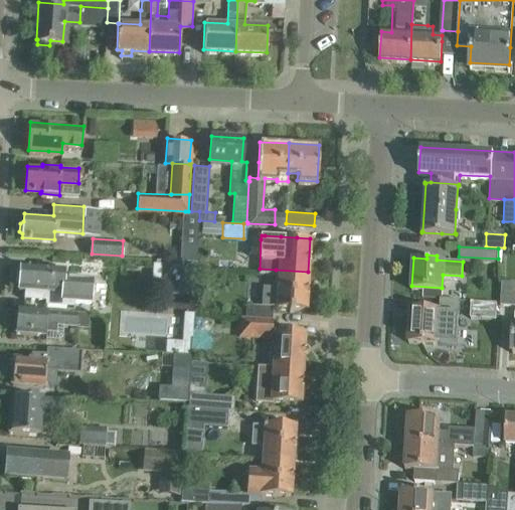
[(191,258),(183,258),(161,257),(161,261),(152,260),(151,281),(166,282),(165,289),(170,289),(170,292),(191,293),(191,258)]
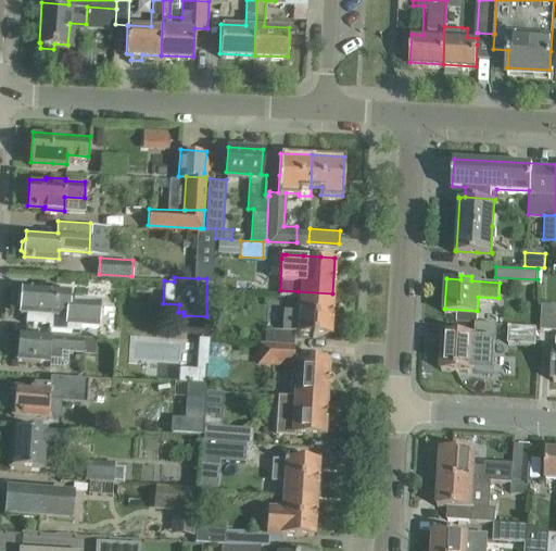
[(22,284),(22,289),(19,289),(17,299),(21,299),(20,311),(65,313),(64,322),(96,324),(99,325),(101,298),(70,296),(70,288),(22,284)]
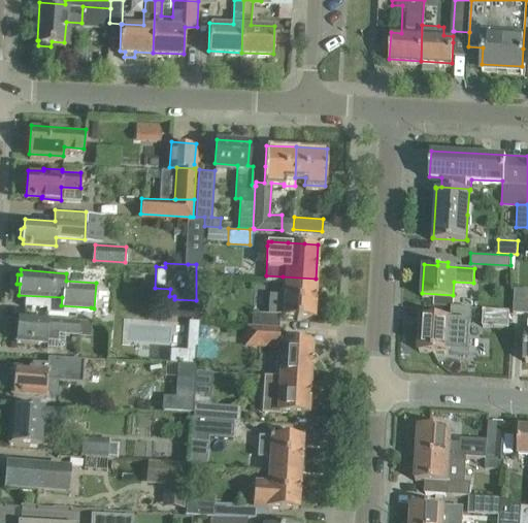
[(316,279),(282,276),(282,290),(286,290),(286,293),(270,292),(269,312),(253,311),(252,324),(278,325),(279,312),(284,312),(284,314),(297,314),(296,316),(300,316),(300,315),(312,315),(316,279)]
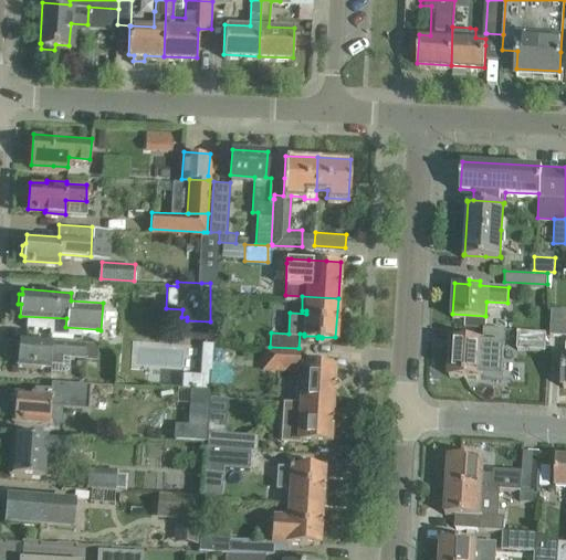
[(565,333),(565,306),(551,306),(549,333),(565,333)]
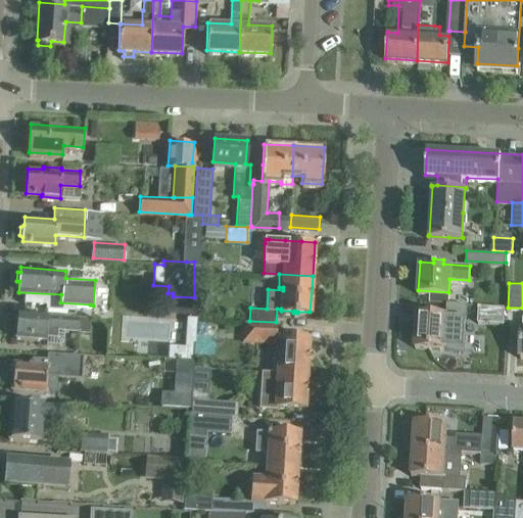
[(466,347),(469,301),(449,301),(449,314),(430,314),(417,313),(415,344),(466,347)]
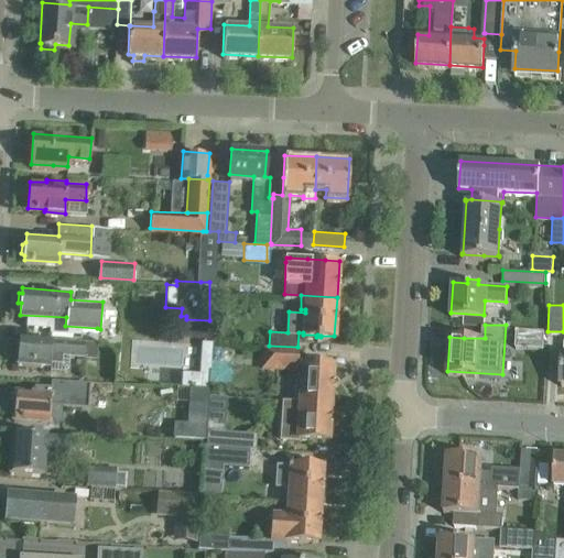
[(517,327),(514,345),(520,345),(543,347),(544,329),(517,327)]
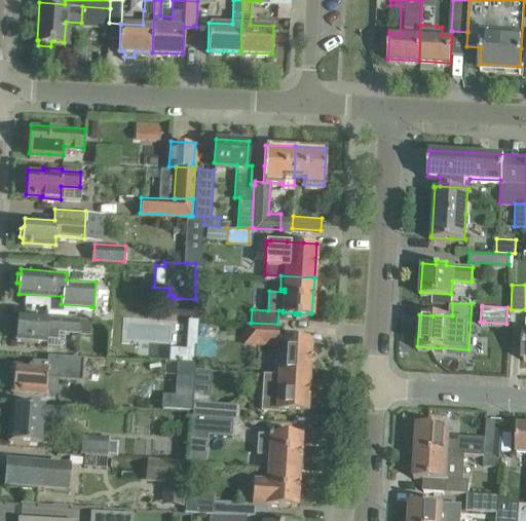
[(17,312),(15,337),(36,338),(46,339),(46,342),(60,343),(63,340),(64,330),(89,332),(91,318),(48,314),(28,313),(17,312)]
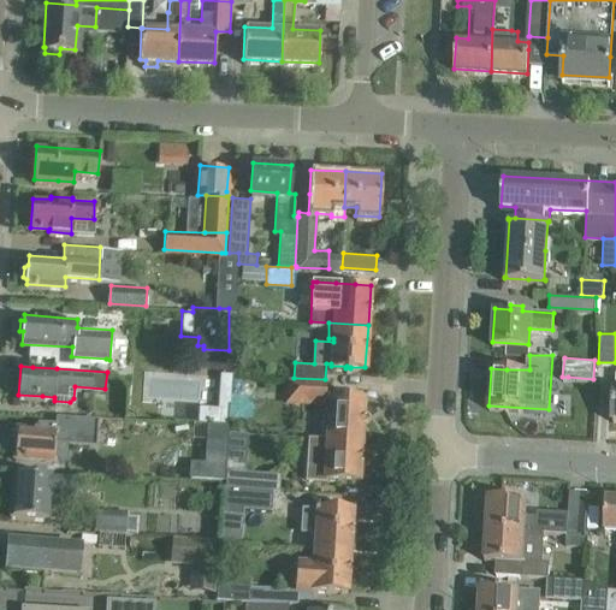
[(219,369),(217,403),(219,404),(219,419),(227,420),(231,369),(219,369)]
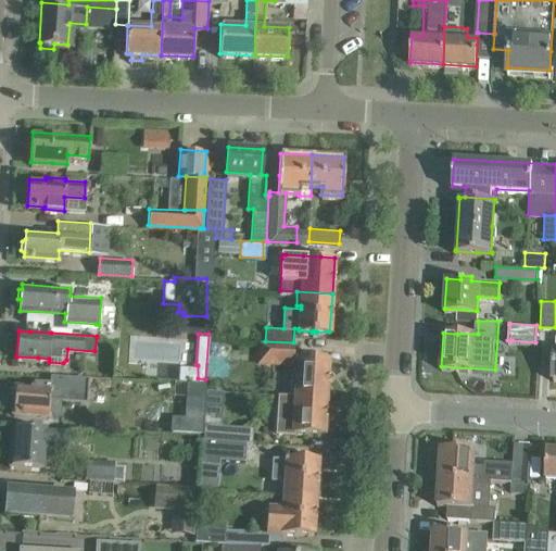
[(293,342),(265,341),(258,340),(257,362),(292,364),(293,342)]
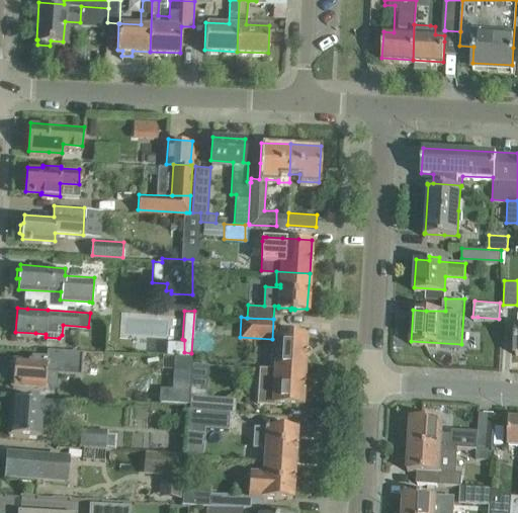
[(271,365),(304,367),(306,333),(285,332),(277,331),(276,342),(272,342),(271,365)]
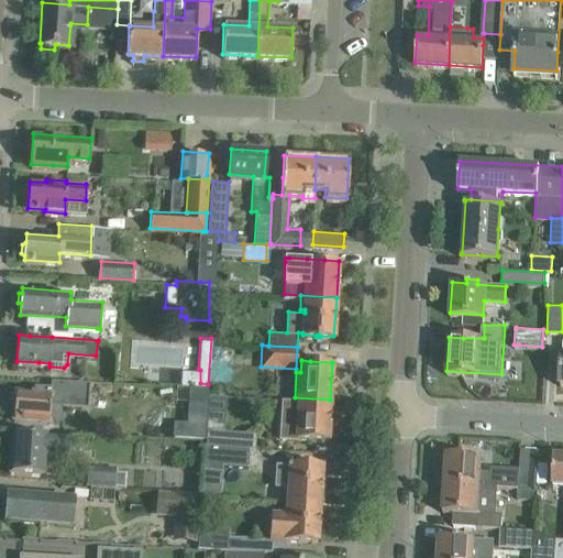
[(67,381),(67,380),(51,379),(51,385),(35,384),(34,391),(15,390),(13,417),(35,418),(62,420),(63,403),(66,404),(66,403),(89,404),(90,382),(67,381)]
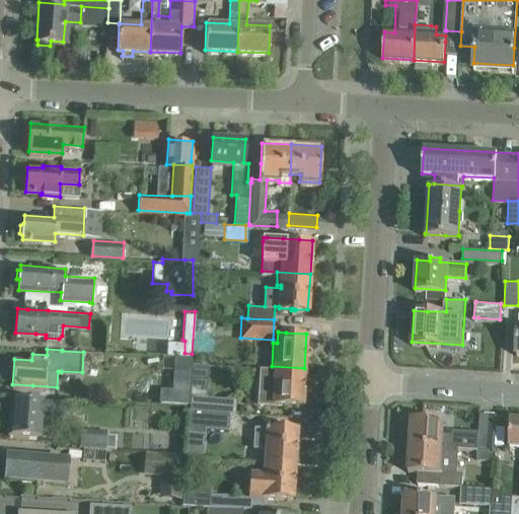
[(195,363),(192,379),(209,379),(209,364),(195,363)]
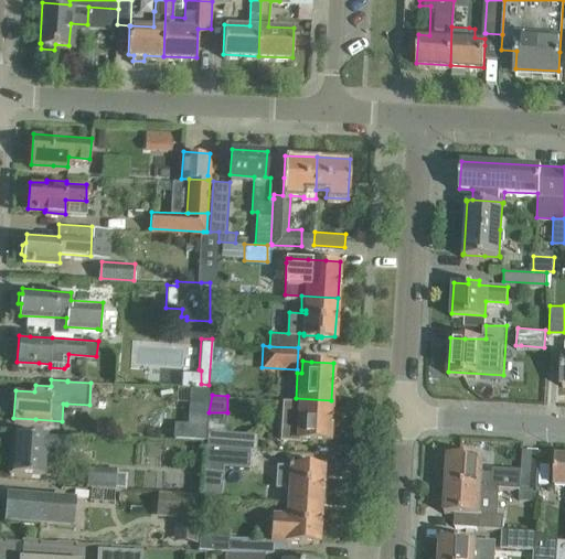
[(331,400),(296,398),(295,414),(299,414),(298,437),(329,439),(331,400)]
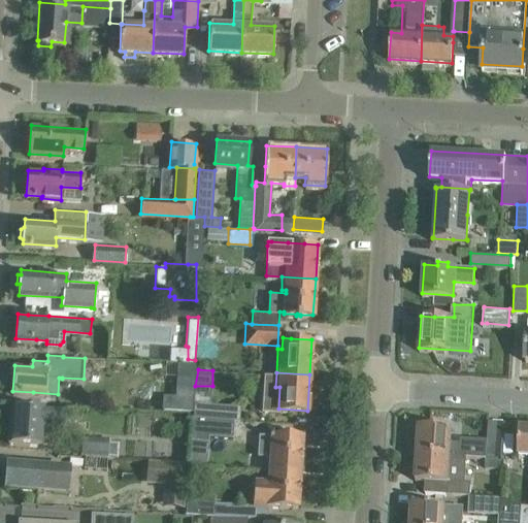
[(193,416),(202,416),(236,419),(239,419),(240,404),(194,401),(193,416)]
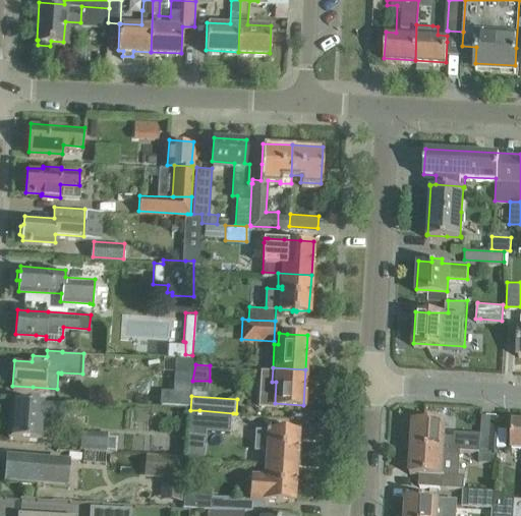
[(61,403),(32,400),(11,399),(9,435),(43,438),(44,417),(60,418),(61,403)]
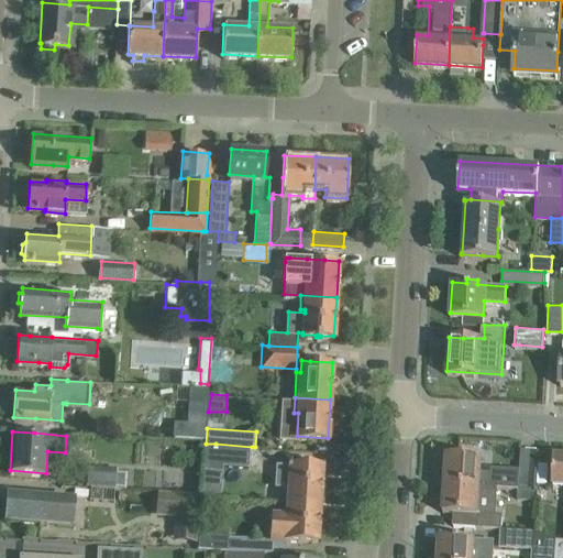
[(206,444),(203,467),(222,469),(223,463),(250,466),(252,447),(216,444),(206,444)]
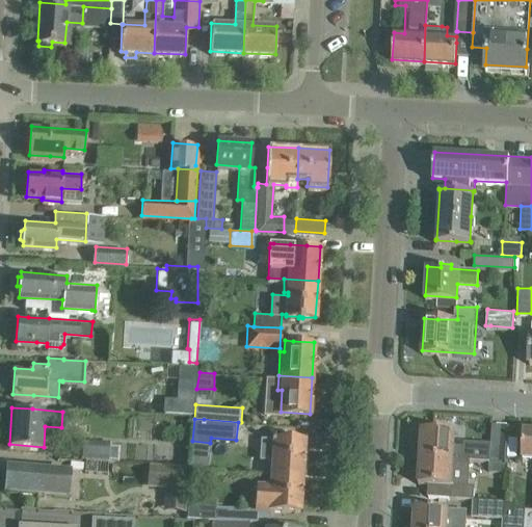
[(420,453),(470,457),(488,458),(506,459),(507,443),(509,422),(491,421),(490,441),(463,439),(463,443),(454,443),(454,429),(421,427),(420,453)]
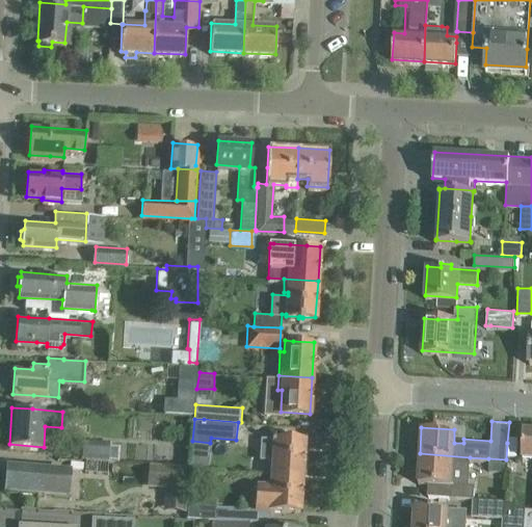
[(531,427),(524,427),(522,454),(531,454),(531,427)]
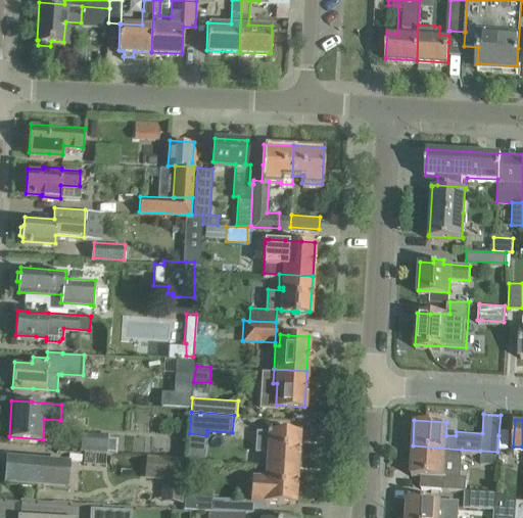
[(256,428),(255,448),(265,449),(264,463),(296,465),(298,430),(278,429),(256,428)]
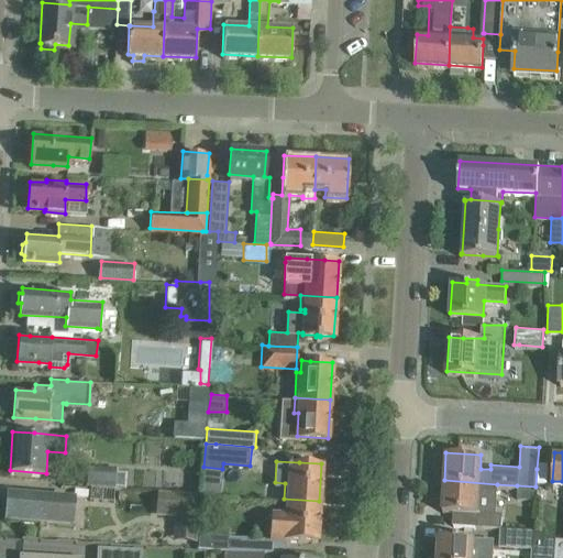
[(116,468),(116,466),(87,463),(86,483),(114,485),(125,485),(127,469),(116,468)]
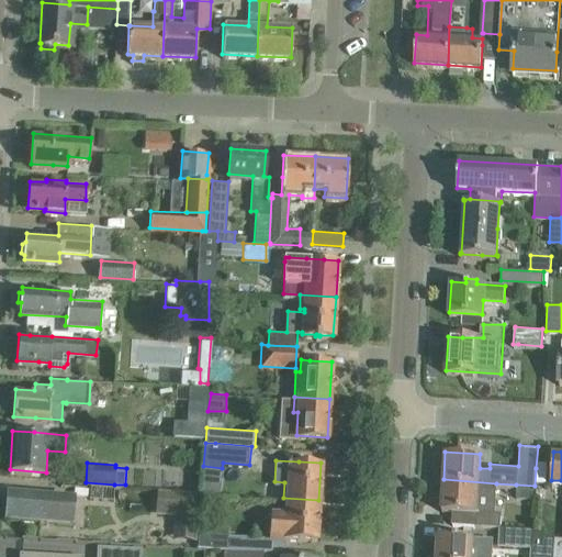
[(475,510),(475,523),(499,524),(501,511),(494,510),(496,483),(444,479),(441,508),(475,510)]
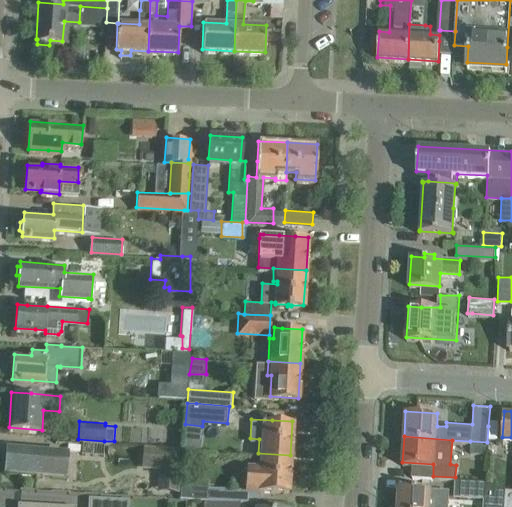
[(487,442),(470,441),(470,449),(487,450),(487,442)]
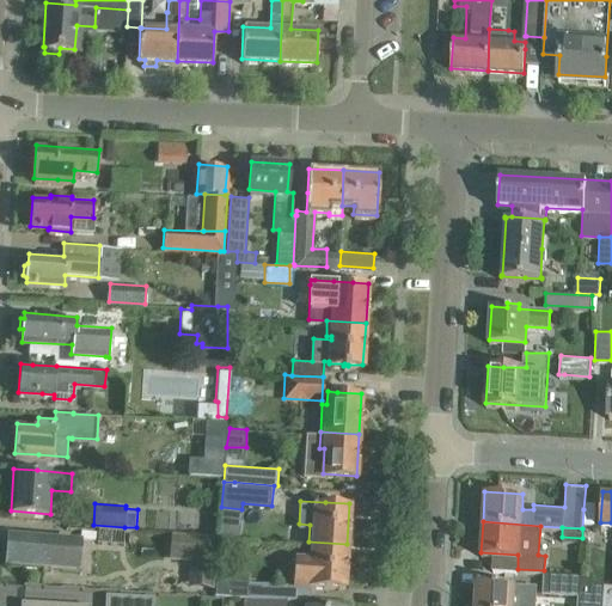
[(171,532),(169,556),(213,559),(214,534),(171,532)]
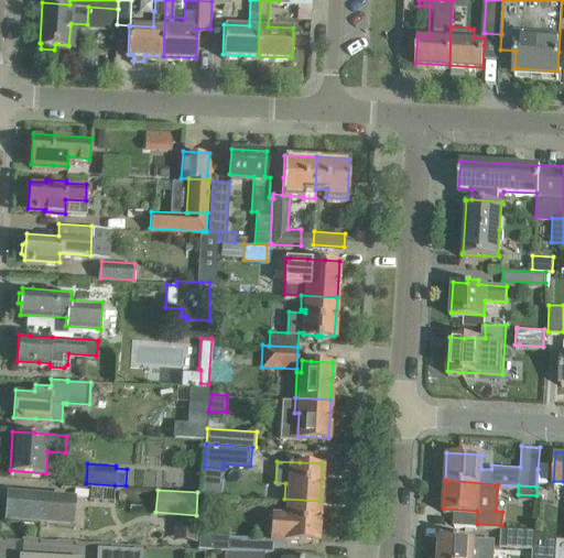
[(75,498),(12,493),(8,493),(6,517),(28,518),(73,523),(75,498)]
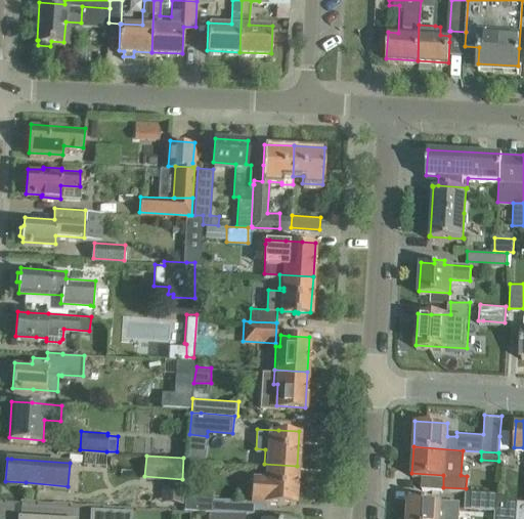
[(295,502),(297,466),(264,464),(263,478),(259,477),(257,500),(266,500),(295,502)]
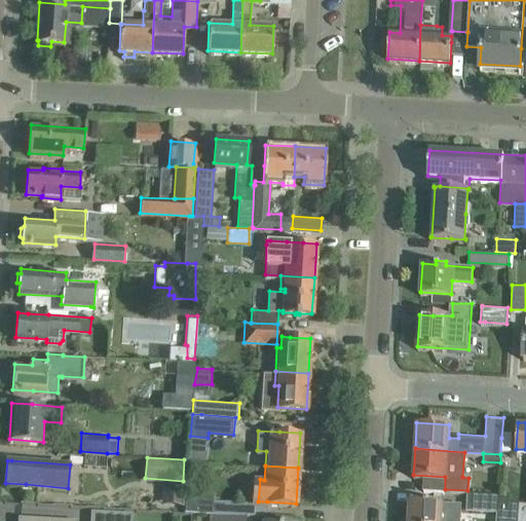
[(162,503),(162,481),(142,480),(142,501),(162,503)]
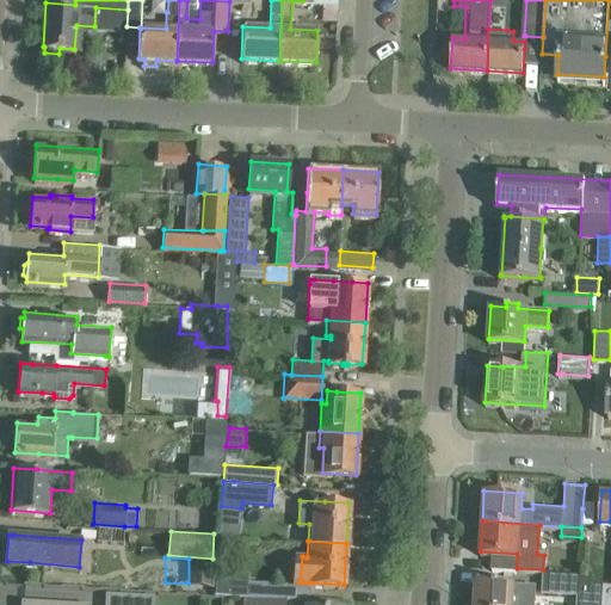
[(549,570),(547,591),(575,593),(575,598),(600,600),(602,581),(576,572),(553,570),(549,570)]
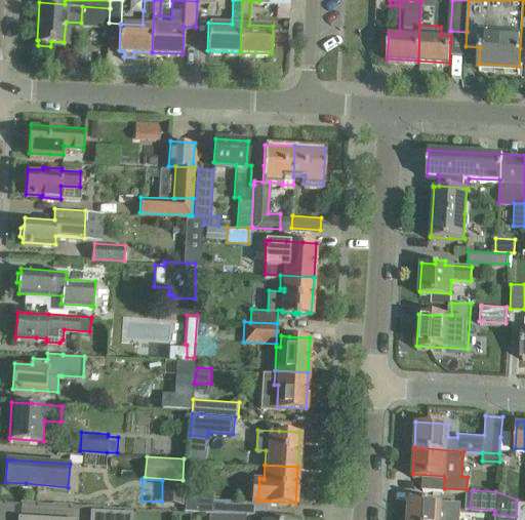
[(213,512),(243,513),(252,513),(253,500),(214,497),(213,512)]
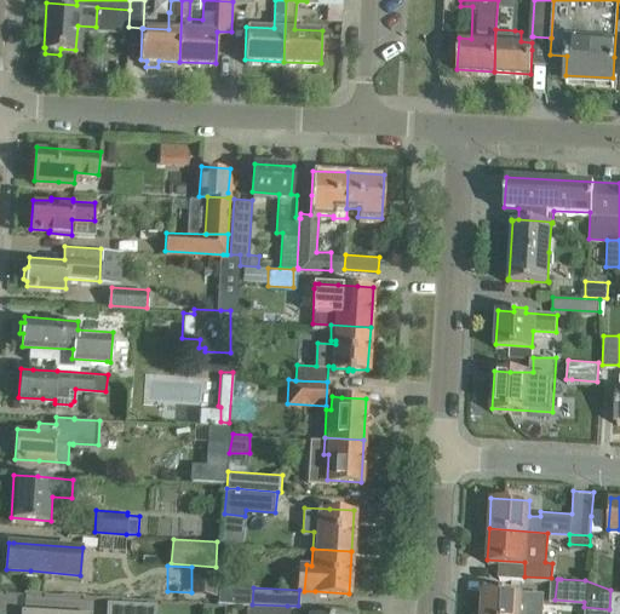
[(483,589),(481,613),(540,613),(541,596),(541,594),(530,592),(522,592),(522,591),(507,590),(483,589)]
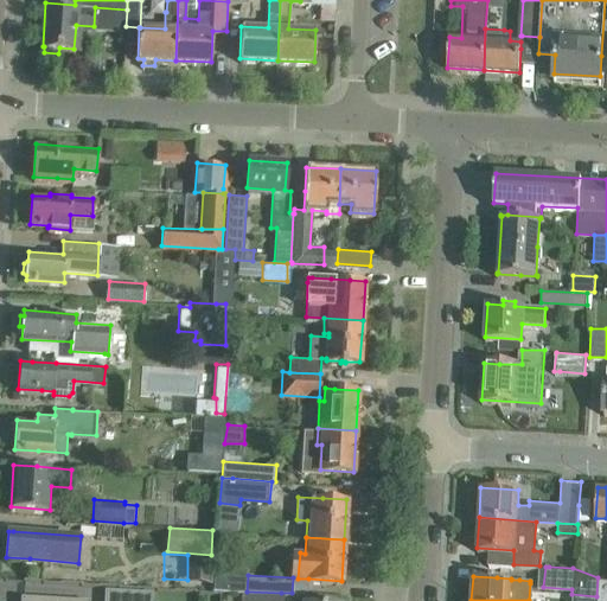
[(106,586),(103,600),(149,600),(151,589),(106,586)]
